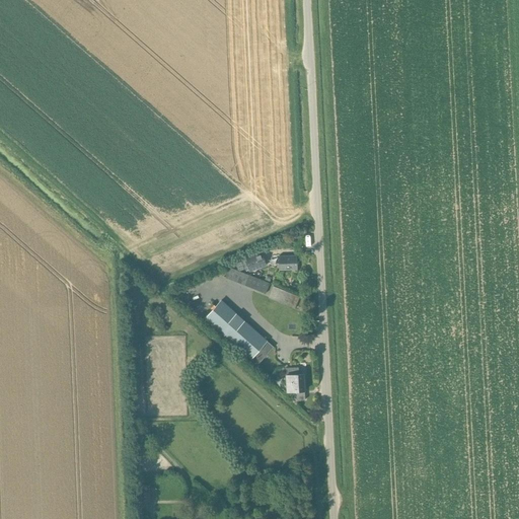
[(249,272),(267,266),(261,252),(243,258),(245,261),(236,265),(238,270),(239,270),(239,271),(244,270),(244,271),(248,270),(249,272)]
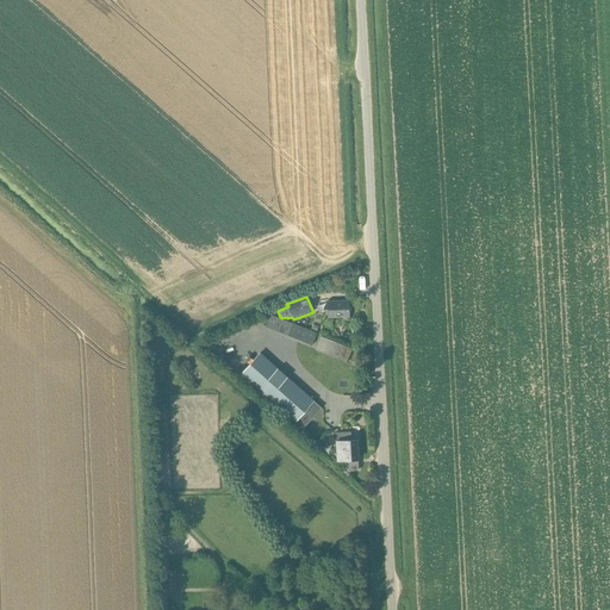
[(344,317),(344,316),(349,316),(348,300),(328,302),(328,317),(340,316),(340,318),(344,317)]
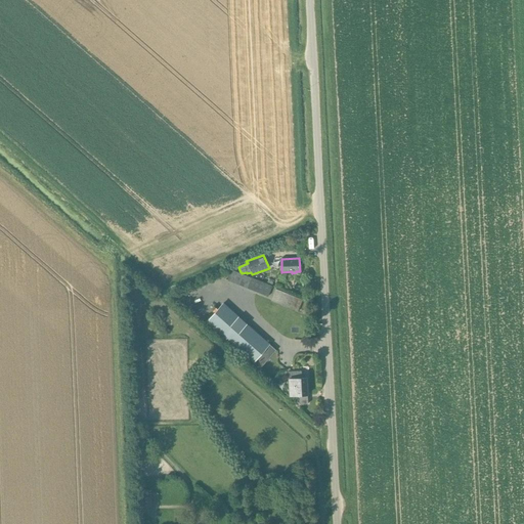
[(253,278),(231,270),(230,272),(228,277),(227,280),(249,289),(249,290),(267,297),(272,285),(253,277),(253,278)]
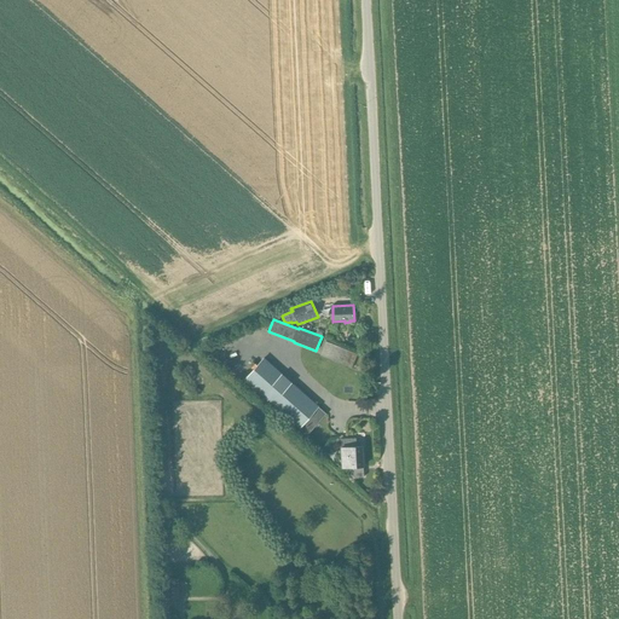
[(352,369),(358,354),(352,352),(325,342),(320,356),(352,369)]
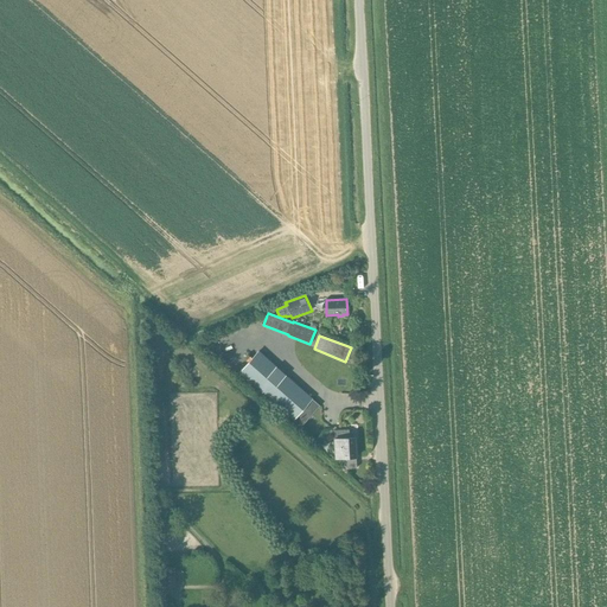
[(257,351),(240,372),(292,420),(311,398),(257,351)]
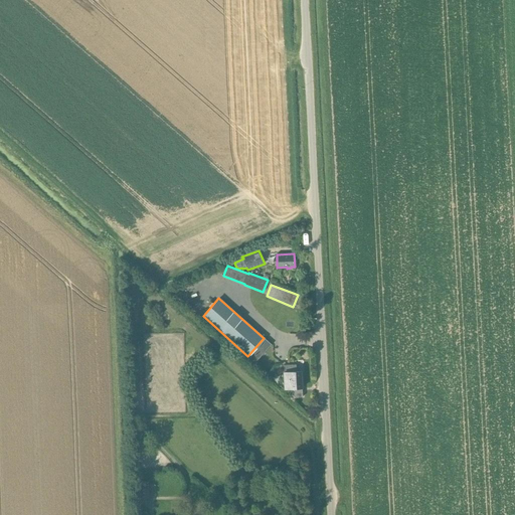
[(297,371),(296,364),(284,365),(284,372),(285,388),(294,388),(295,397),(303,396),(303,387),(302,387),(301,371),(297,371)]
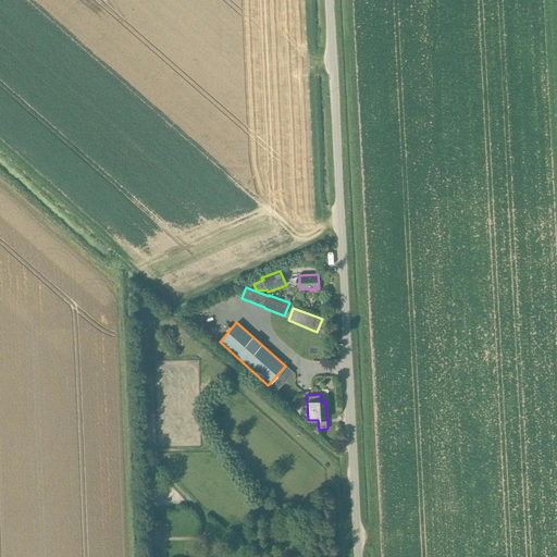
[(150,542),(162,541),(161,528),(150,529),(150,542)]
